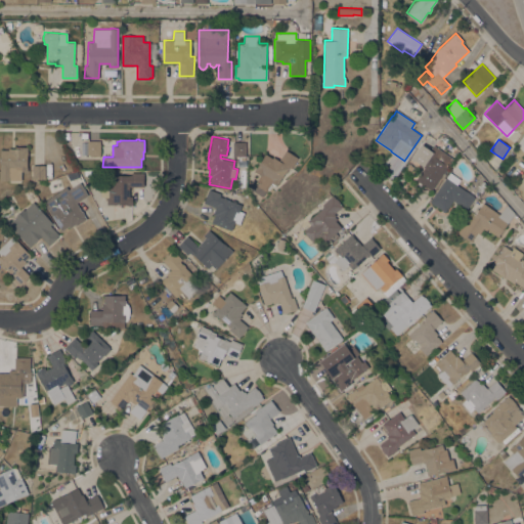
[(87,140),(100,140),(100,155),(87,155),(87,140)]
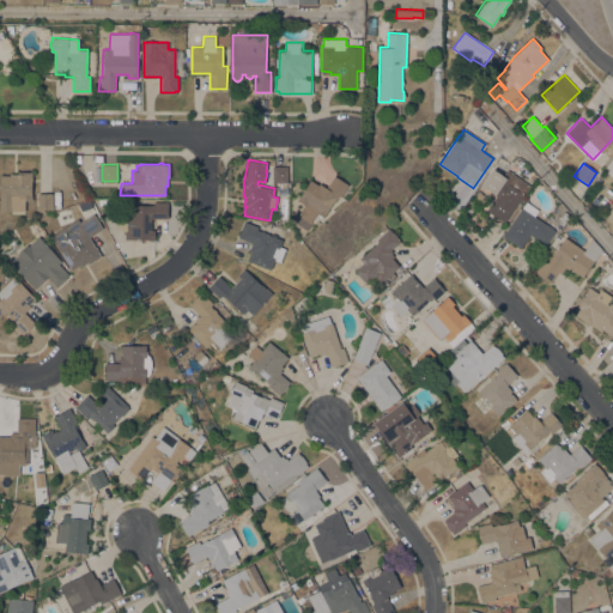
[(272,165),(287,167),(287,182),(286,182),(286,187),(280,187),(280,182),(272,182),(272,165)]
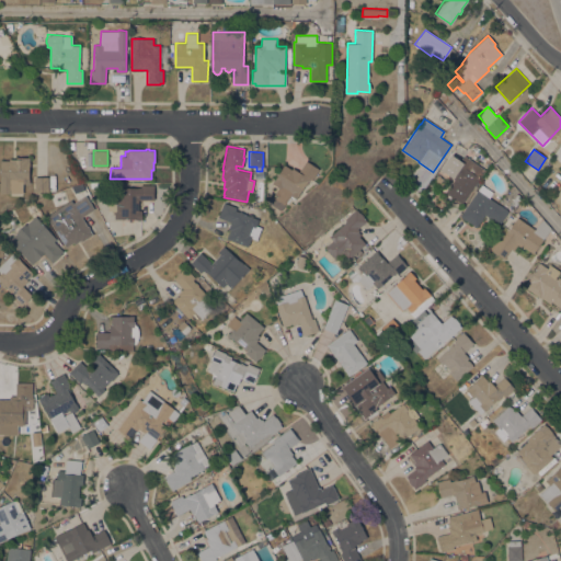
[(445,191),(454,179),(439,169),(449,156),(458,163),(465,155),(484,169),(479,178),(461,203),(445,191)]
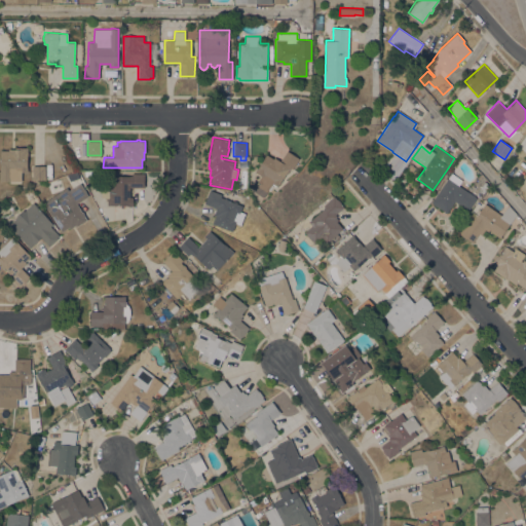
[(0,181),(0,150),(8,150),(8,149),(17,149),(17,147),(28,147),(28,155),(27,155),(27,166),(28,166),(28,172),(22,172),(22,181),(0,181)]
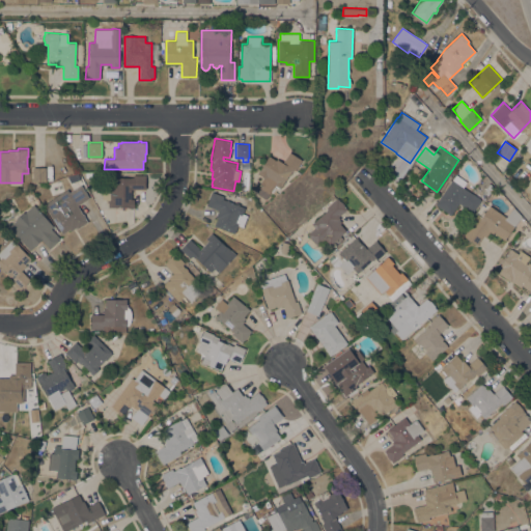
[(263,176),(257,173),(258,170),(259,170),(269,156),(276,160),(277,159),(283,162),(289,151),(302,160),(296,170),(292,169),(289,174),(288,173),(282,184),(283,185),(280,188),(279,187),(278,188),(274,186),(274,187),(275,187),(272,192),(271,192),(266,199),(254,192),(263,176)]
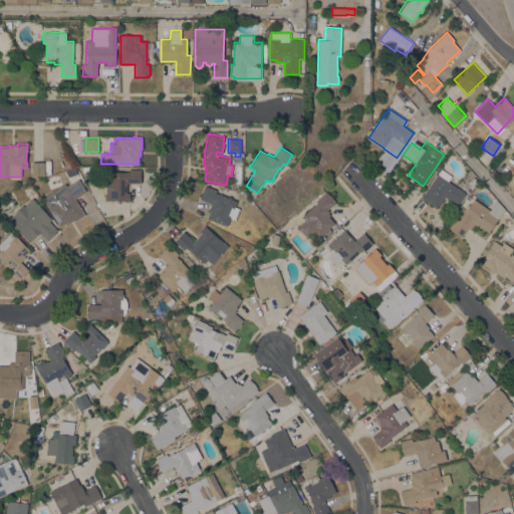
[(31,162),(44,162),(44,175),(32,176),(31,162)]
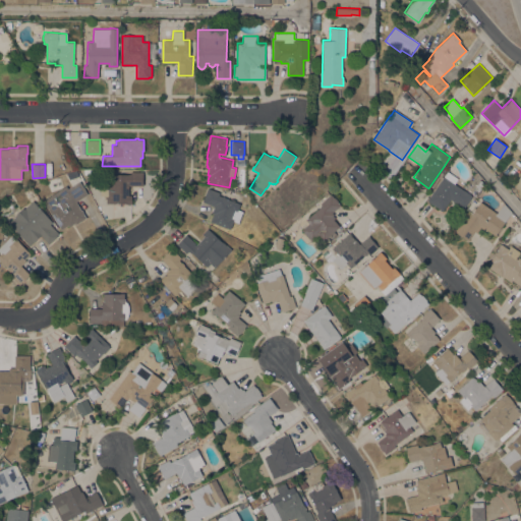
[(75,169),(78,175),(69,179),(66,172),(75,169)]
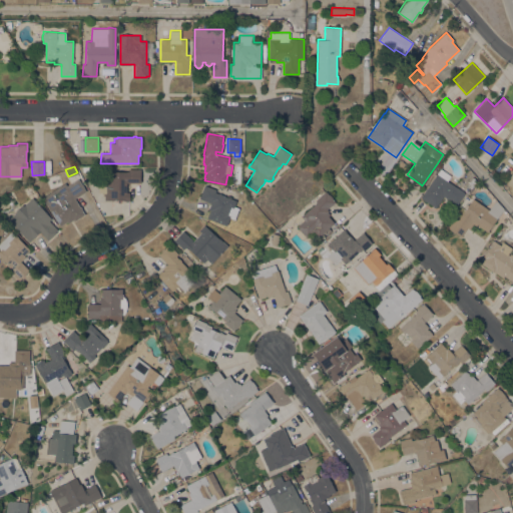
[(141,172),(141,182),(126,182),(126,192),(129,192),(129,199),(104,199),(104,195),(103,195),(103,192),(98,192),(98,170),(128,170),(128,168),(139,168),(141,172)]
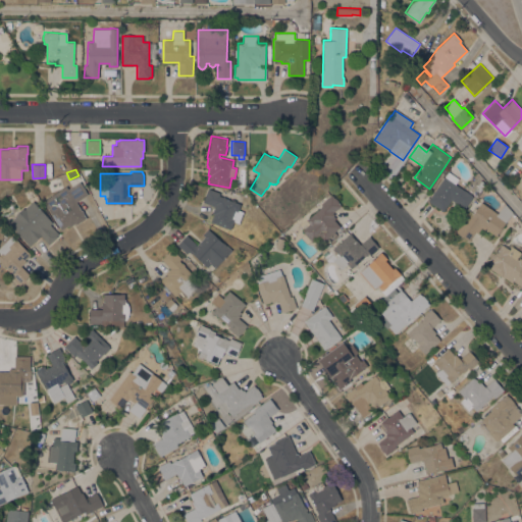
[(473,196),(465,208),(452,199),(442,211),(428,201),(445,176),(473,196)]
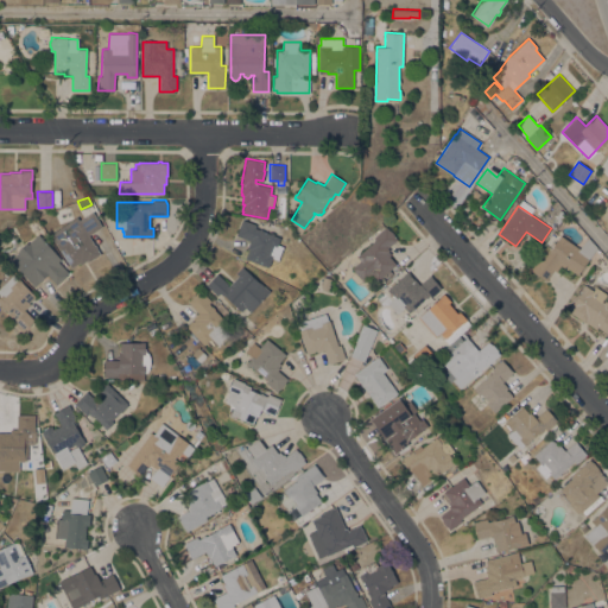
[(561,210),(565,213),(558,223),(553,220),(561,210)]
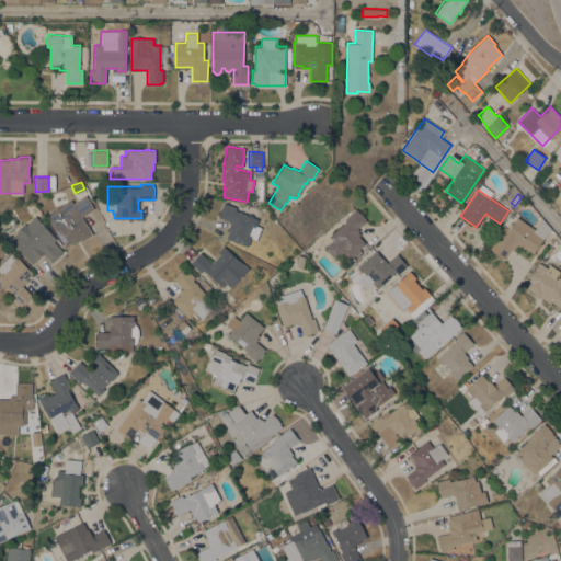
[(72,203),(86,195),(94,208),(81,216),(88,226),(90,228),(89,229),(92,232),(91,233),(91,235),(82,241),(81,239),(75,243),(73,241),(66,247),(46,215),(70,199),(72,203)]
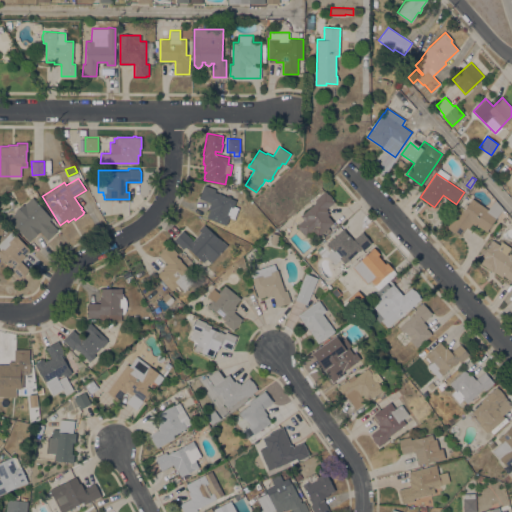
[(206,217),(209,209),(207,209),(210,202),(198,198),(204,184),(216,189),(215,191),(236,200),(233,206),(238,207),(234,219),(229,217),(226,225),(206,217)]
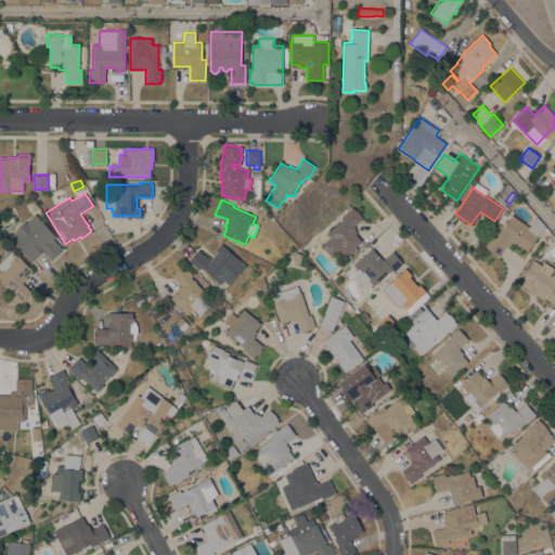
[(343,219),(340,217),(352,207),(356,210),(357,210),(360,215),(359,215),(362,218),(353,226),(356,228),(355,229),(357,232),(355,233),(361,241),(345,255),(339,249),(332,257),(321,245),(328,239),(325,234),(343,219)]
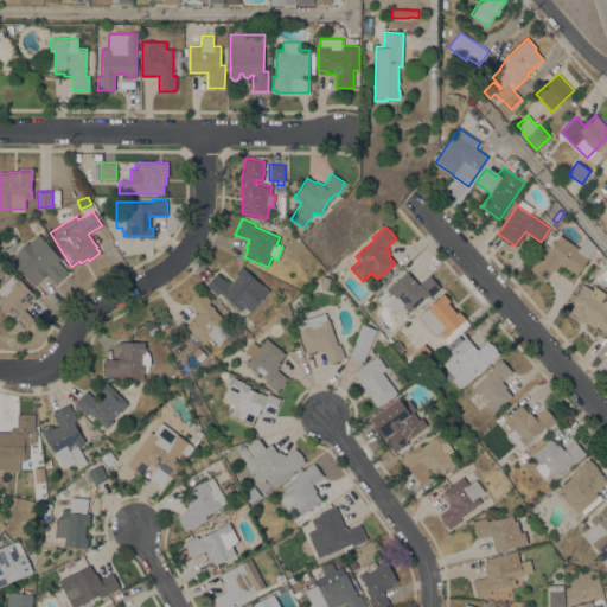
[(10,259),(18,251),(17,250),(27,241),(29,242),(38,232),(61,259),(58,261),(68,272),(65,274),(66,275),(57,285),(48,274),(34,286),(10,259)]
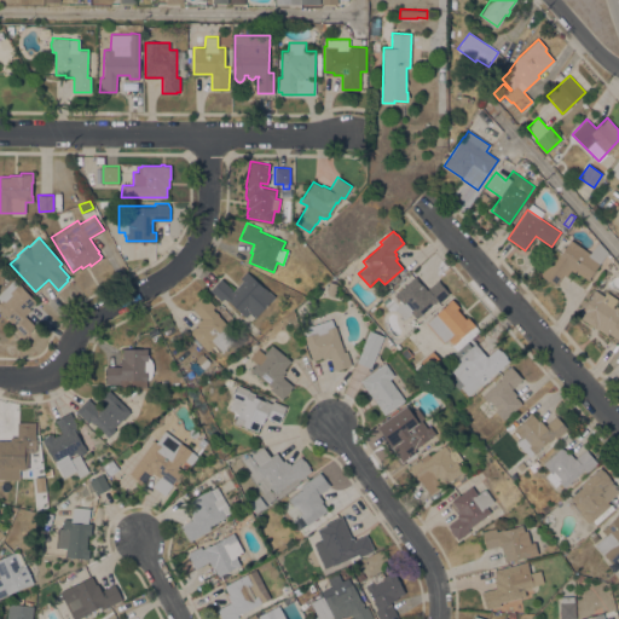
[(586,282),(568,268),(556,285),(539,273),(548,261),(553,265),(571,239),(590,253),(597,242),(607,252),(586,282)]
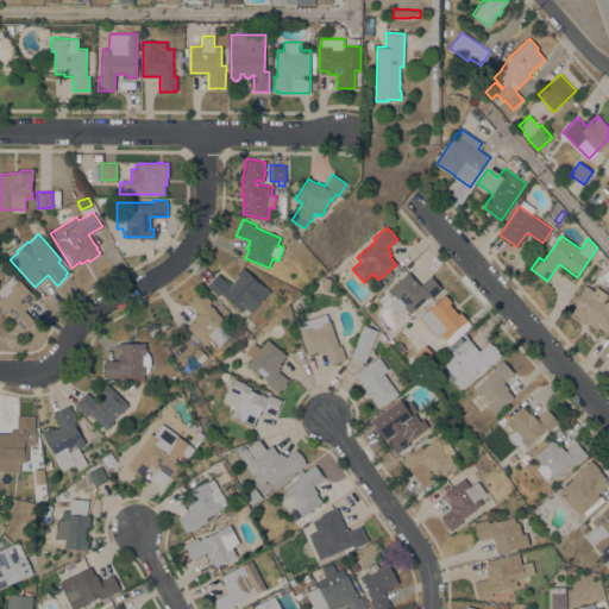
[(250,312),(245,307),(242,312),(224,294),(224,295),(220,293),(218,295),(207,284),(218,274),(230,284),(239,275),(237,272),(243,267),(259,282),(270,292),(250,312)]
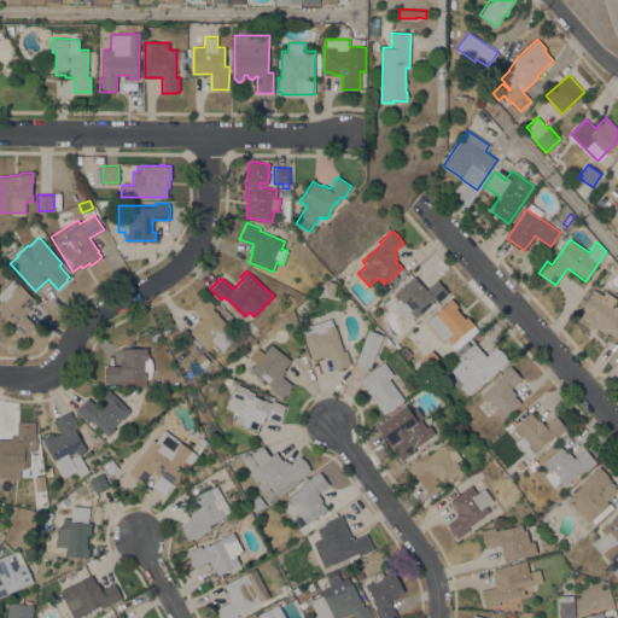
[(414,275),(426,289),(437,279),(449,293),(437,303),(436,301),(415,318),(410,313),(403,319),(394,308),(402,302),(394,293),(414,275)]
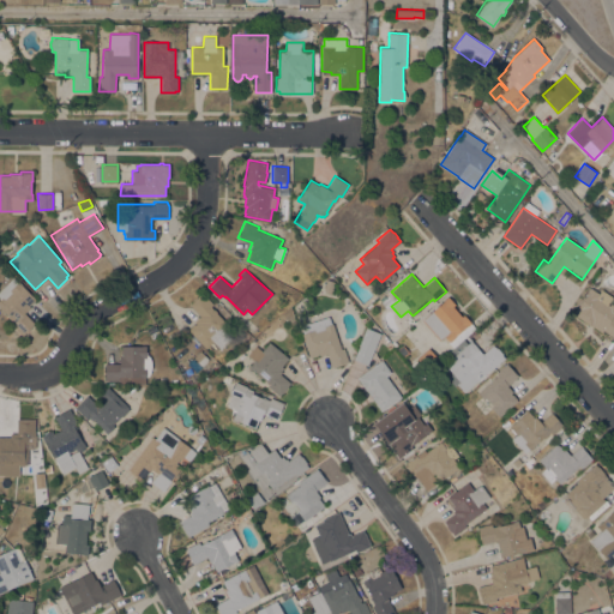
[(0,307),(0,300),(1,299),(0,298),(0,289),(13,276),(36,299),(29,306),(30,306),(24,312),(35,323),(22,336),(13,326),(16,324),(8,317),(10,315),(0,307)]
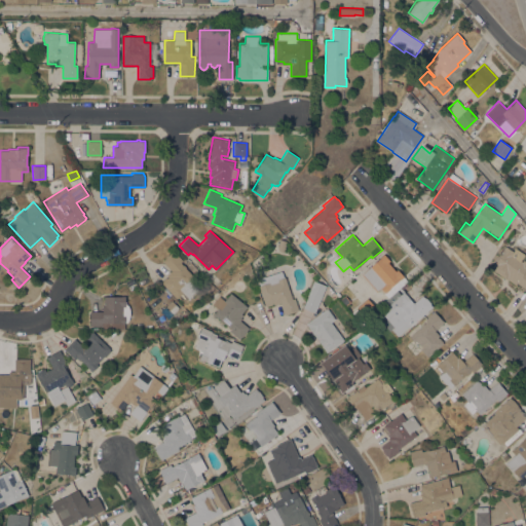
[(279,238),(287,240),(285,250),(284,252),(277,250),(278,248),(277,248),(279,238)]
